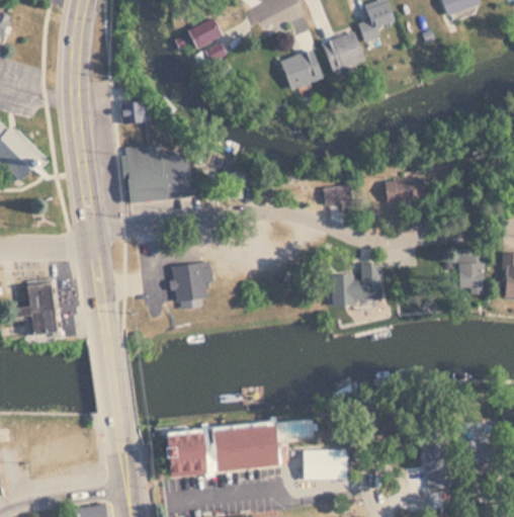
[(364,8),(362,0),(390,0),(397,18),(379,23),(384,37),(368,44),(356,16),(364,8)]
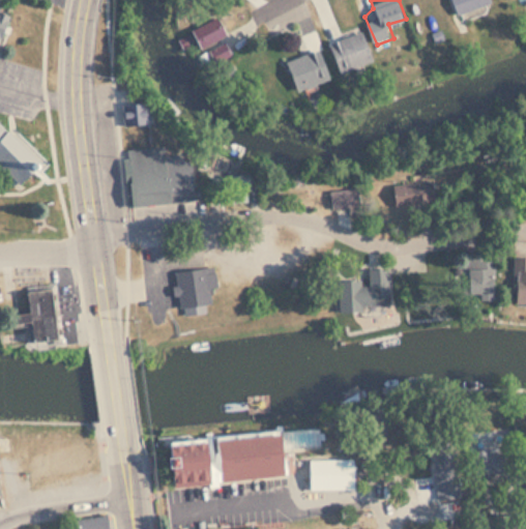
[(447,0),(494,0),(454,19),(447,0)]
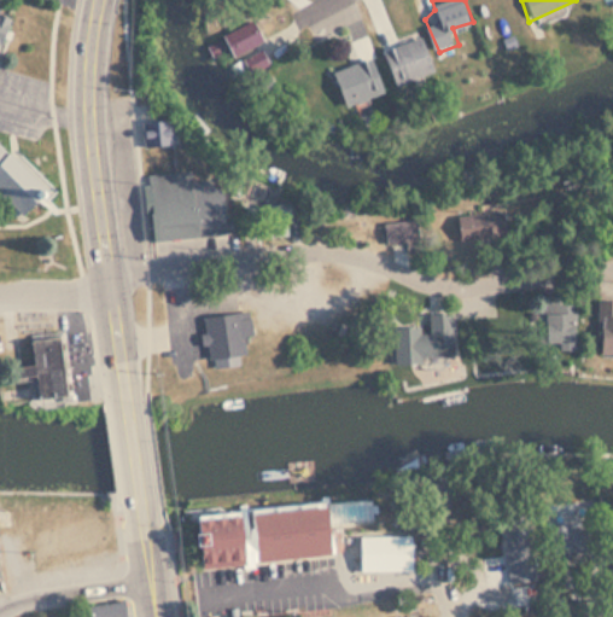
[(202,33),(255,7),(280,65),(226,85),(202,33)]
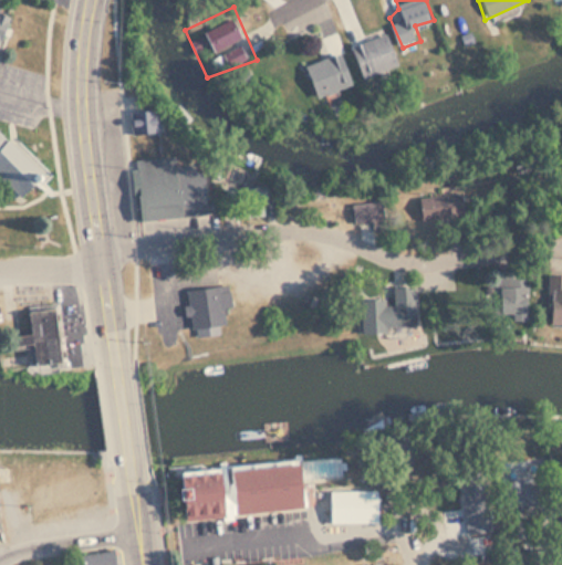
[(0,49),(14,13),(0,8),(0,49)]
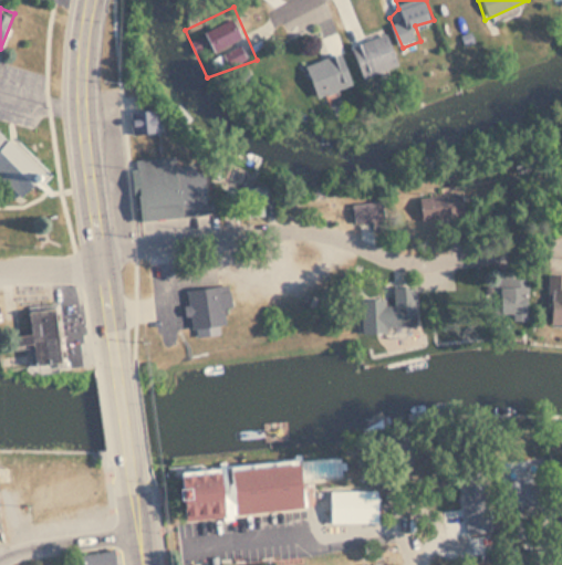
[(350,33),(384,23),(404,63),(363,77),(350,33)]
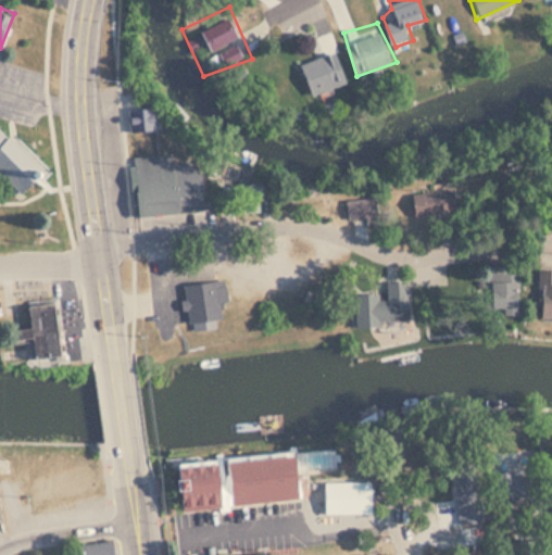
[(292,55),(331,39),(347,77),(309,98),(292,55)]
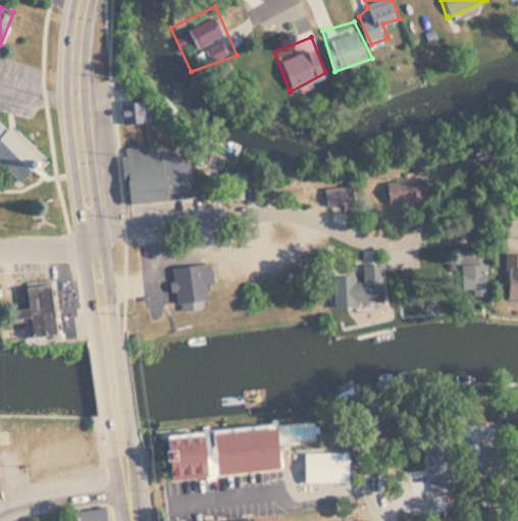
[(145,103),(121,105),(123,125),(147,123),(145,103)]
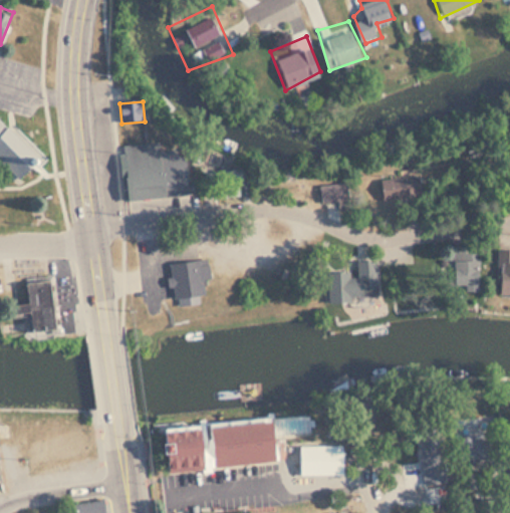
[(16,123),(10,130),(0,118),(0,158),(21,180),(46,155),(16,123)]
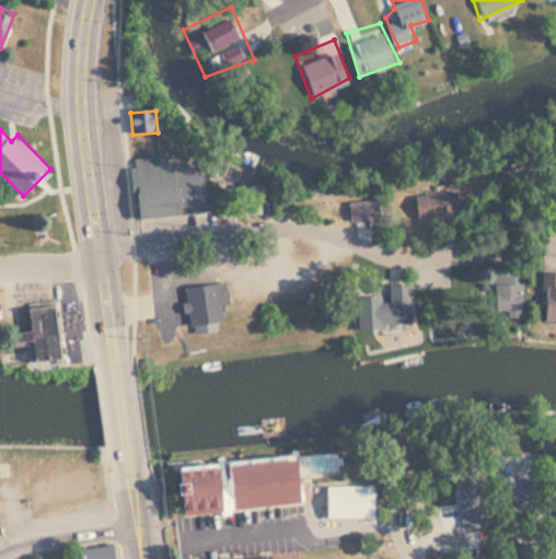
[(138,159),(140,218),(205,214),(203,164),(175,165),(175,156),(138,159)]
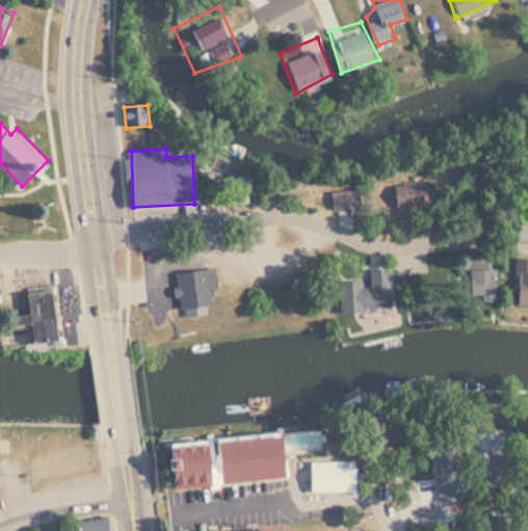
[(428,182),(393,188),(396,209),(432,203),(428,182)]
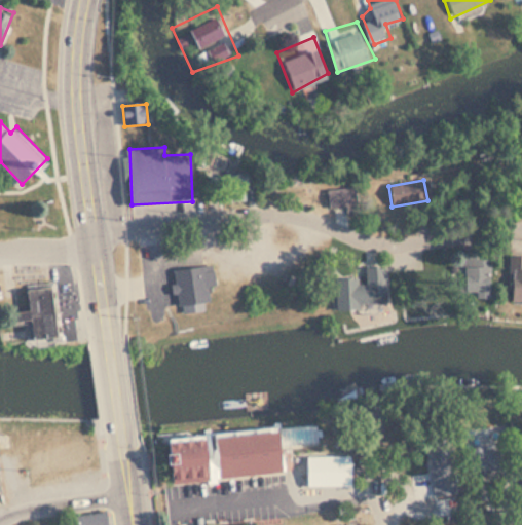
[(329,208),(355,207),(353,189),(328,191),(329,208)]
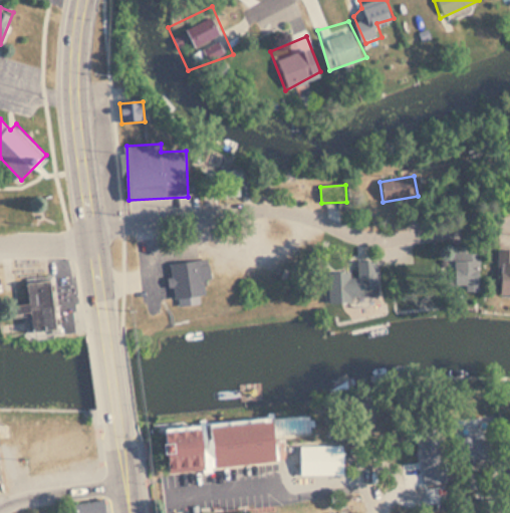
[(509,251),(500,251),(500,295),(509,295),(509,251)]
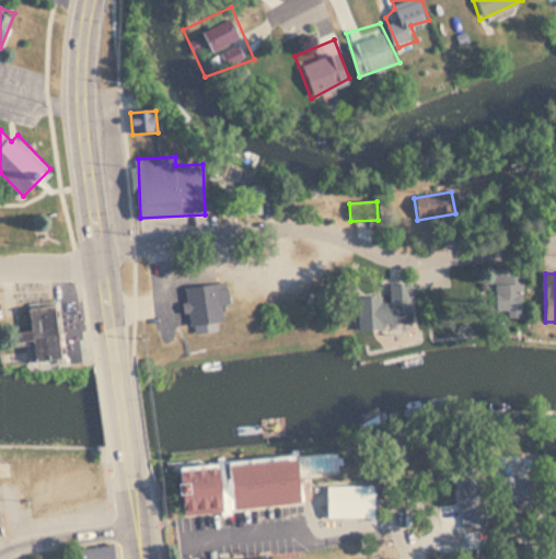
[(524,317),(524,283),(496,283),(496,317),(524,317)]
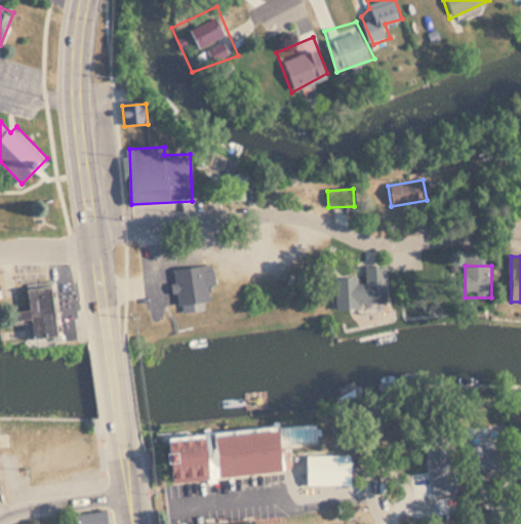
[(208,309),(206,287),(215,286),(213,267),(175,270),(178,312),(208,309)]
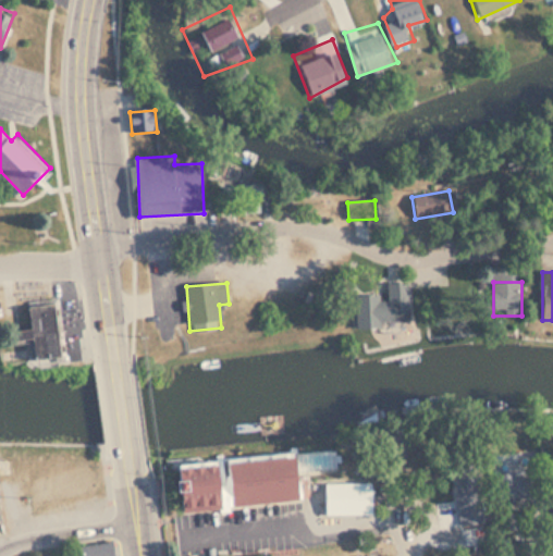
[(410,284),(389,284),(389,303),(366,303),(366,329),(381,330),(381,323),(409,324),(410,284)]
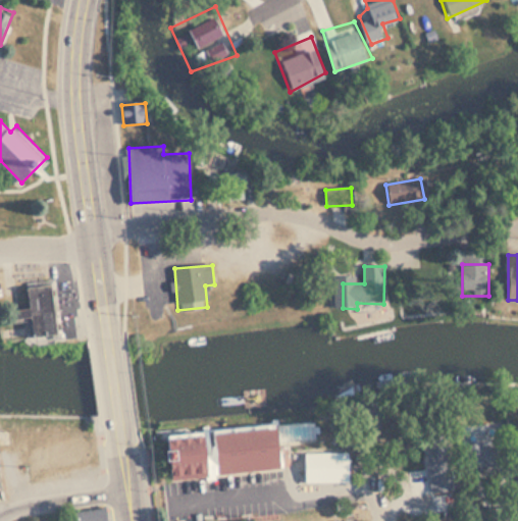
[(60,333),(58,281),(26,283),(27,307),(10,308),(10,322),(28,321),(28,334),(60,333)]
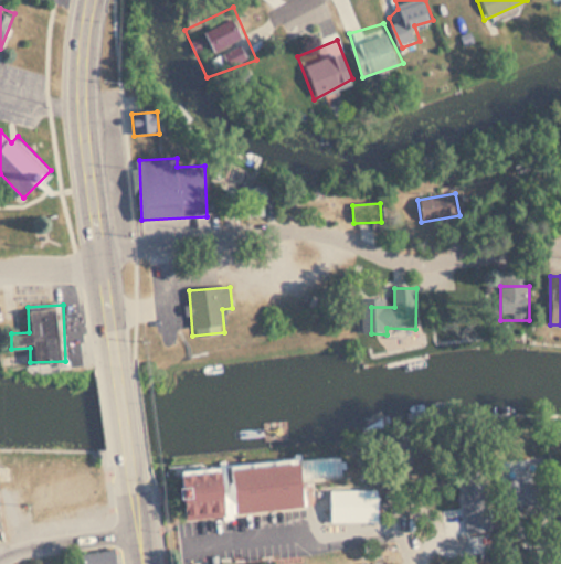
[(172,469),(175,498),(180,497),(181,517),(318,507),(317,481),(342,479),(340,457),(172,469)]
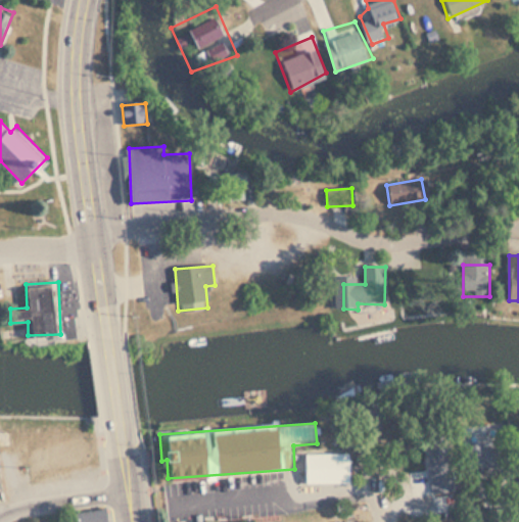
[(497,448),(469,453),(472,473),(499,470),(497,448)]
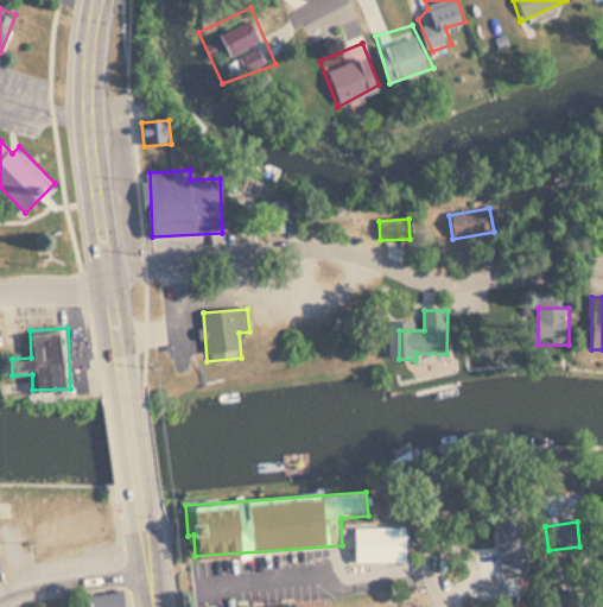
[(355,528),(355,561),(408,561),(408,526),(355,528)]
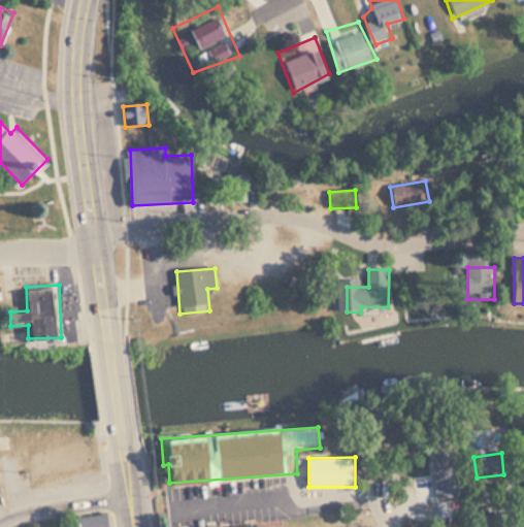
[(434,472),(438,499),(459,496),(456,470),(434,472)]
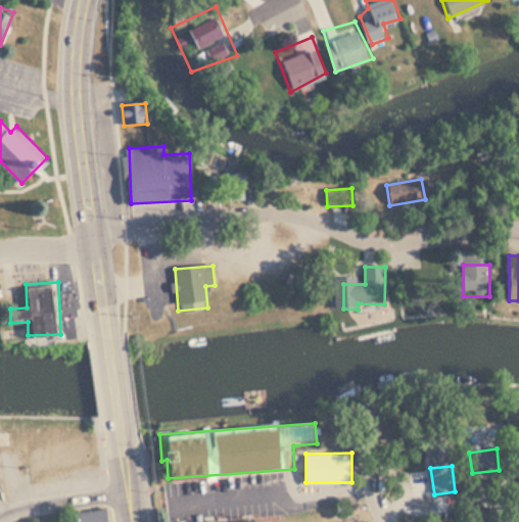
[(109,521),(107,509),(72,513),(73,521),(109,521)]
